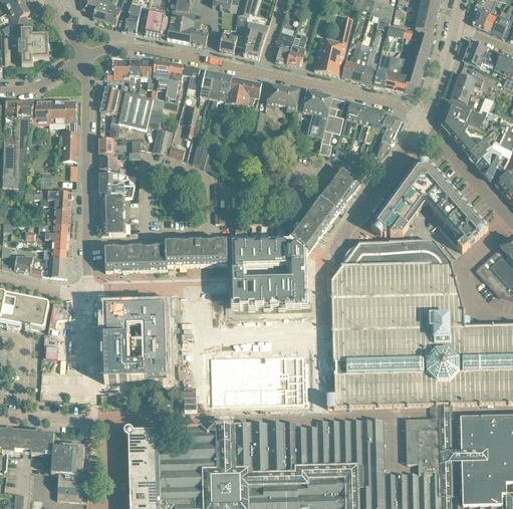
[(23,0),(2,0),(7,10),(23,0)]
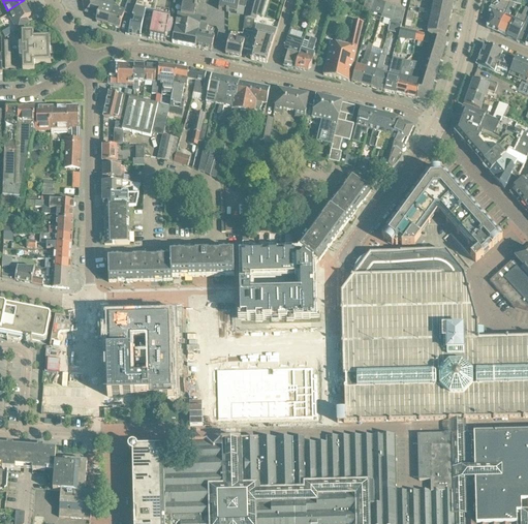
[(30,10),(24,0),(7,10),(17,26),(28,20),(25,13),(30,10)]
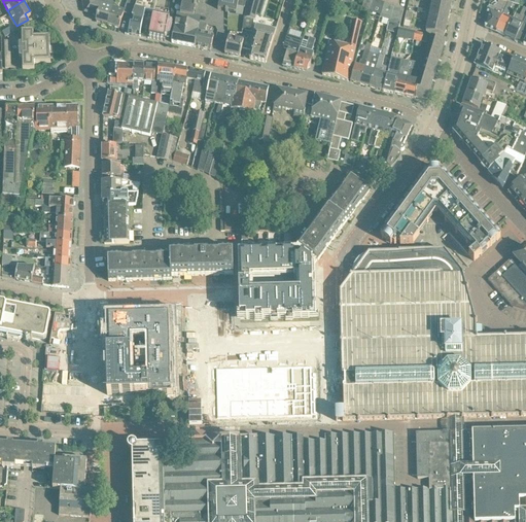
[(107,20),(112,3),(104,0),(92,0),(83,7),(97,11),(96,16),(107,20)]
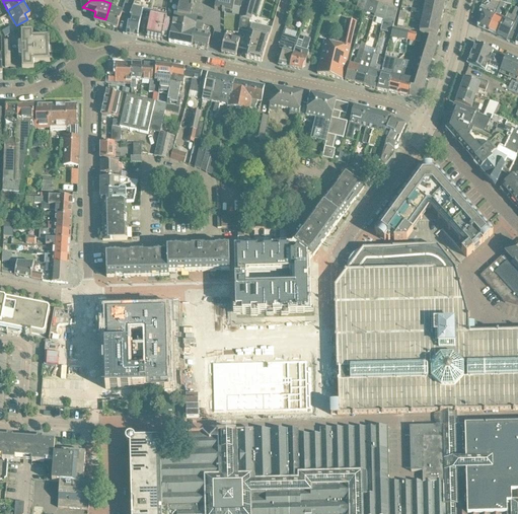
[(172,0),(177,1),(176,8),(178,9),(190,11),(191,3),(193,3),(193,0),(192,0),(172,0)]
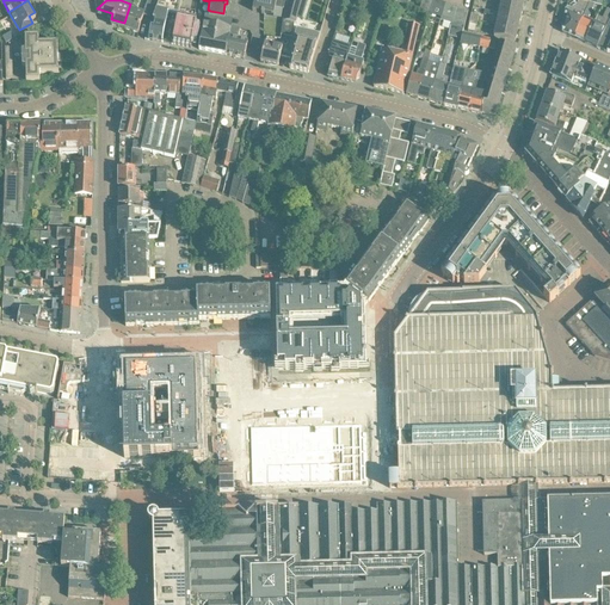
[(260,8),(263,10),(264,7),(272,10),(273,2),(282,4),(283,0),(252,0),(251,5),(260,7),(260,8)]
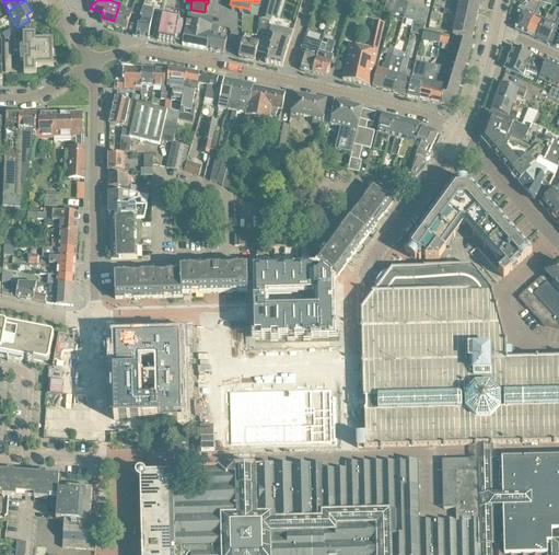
[(263,0),(261,2),(260,14),(269,15),(271,11),(277,12),(280,0),(263,0)]
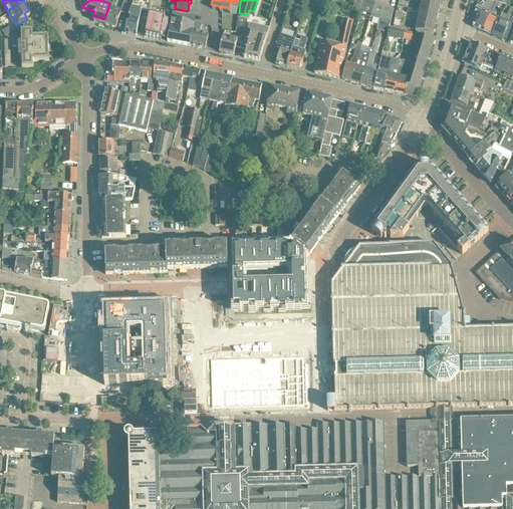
[(378,15),(383,0),(372,0),(369,9),(369,12),(378,15)]
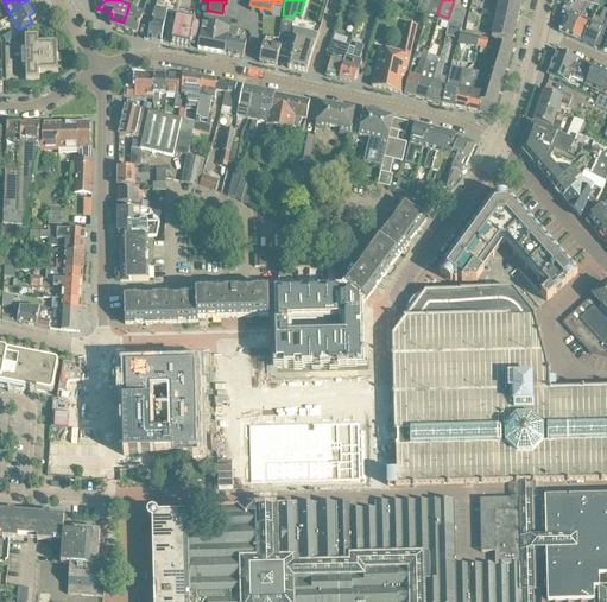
[(460,23),(465,4),(454,0),(448,18),(448,19),(446,25),(444,30),(456,33),(459,29),(459,27),(460,23)]
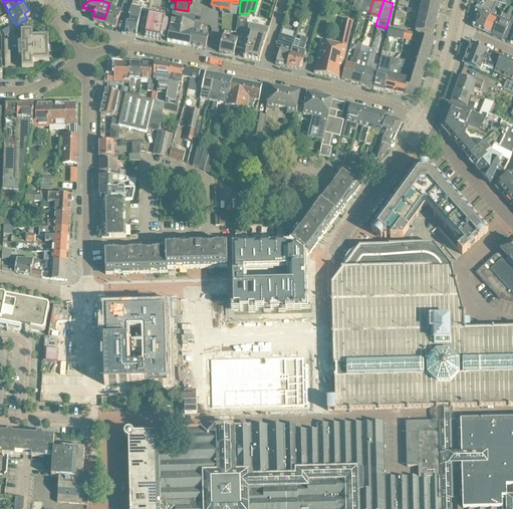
[(437,11),(439,1),(434,0),(420,0),(419,7),(437,11)]
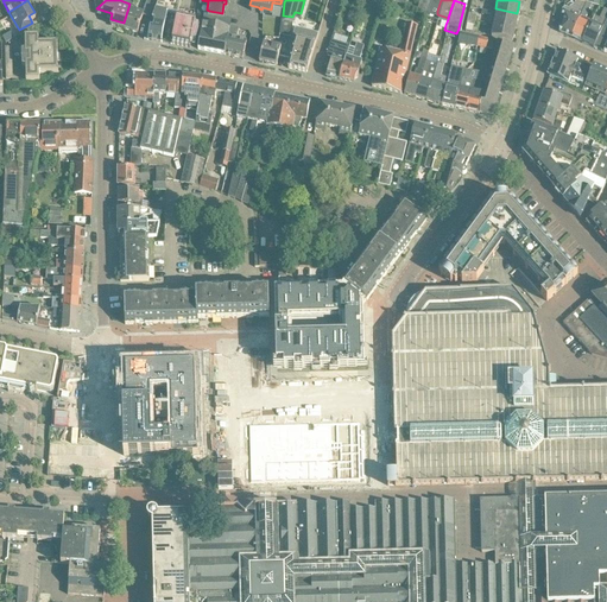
[(579,12),(585,0),(571,0),(568,2),(563,1),(558,24),(560,26),(570,32),(579,12)]
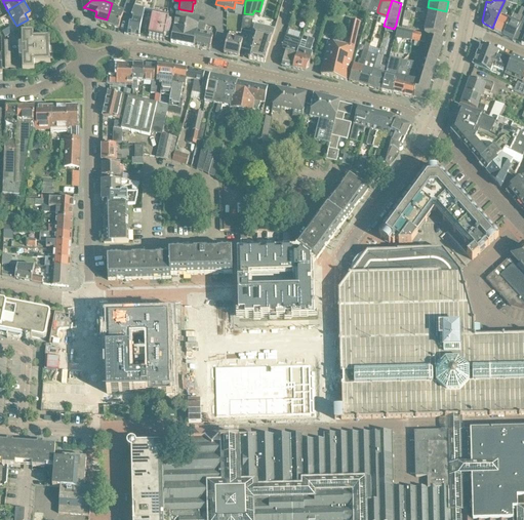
[(501,32),(510,15),(504,12),(508,4),(510,0),(505,0),(499,10),(492,28),(501,32)]
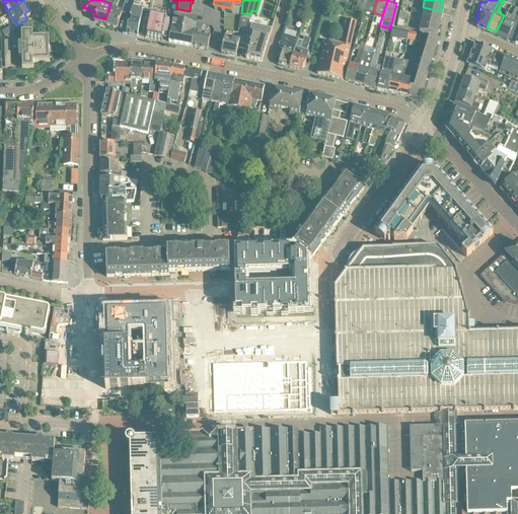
[(506,35),(517,12),(517,9),(517,3),(515,2),(511,11),(506,8),(504,15),(496,31),(506,35)]
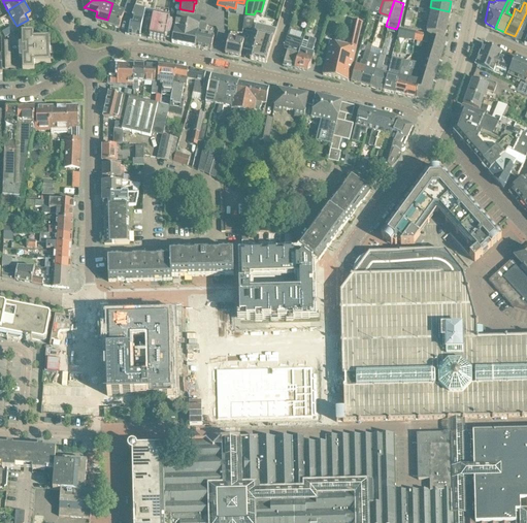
[(119,24),(122,13),(124,6),(112,3),(107,20),(119,24)]
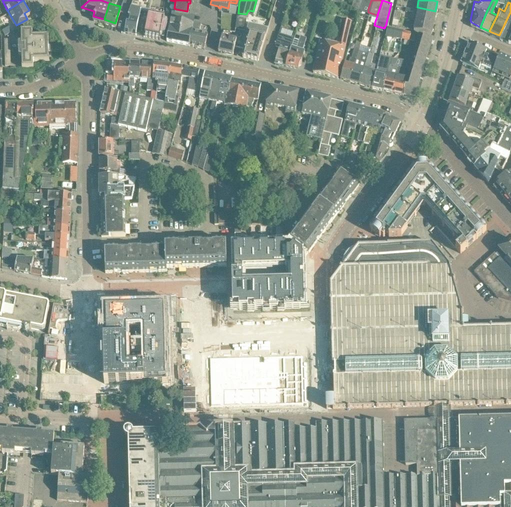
[(135,31),(140,5),(134,4),(134,6),(130,5),(127,11),(130,12),(128,20),(126,19),(124,29),(135,31)]
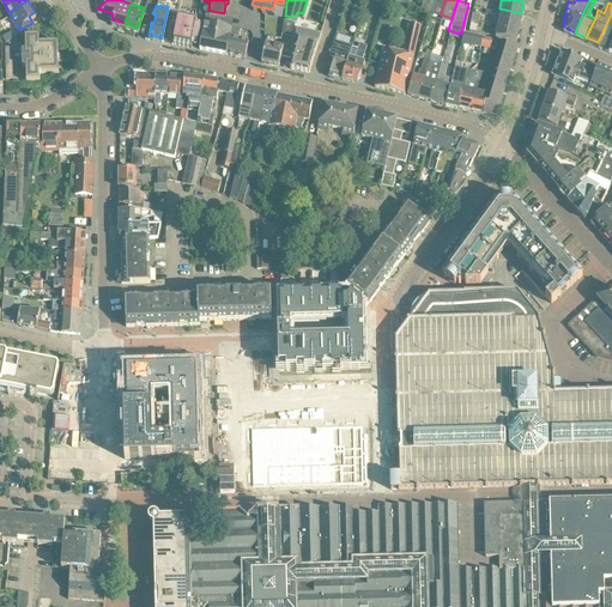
[(519,25),(521,13),(500,8),(496,20),(519,25)]
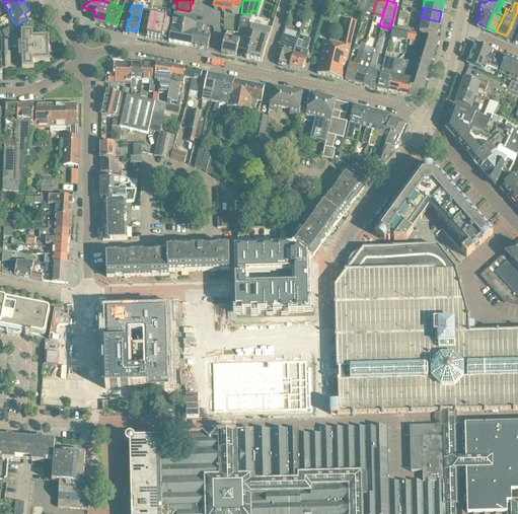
[(150,9),(146,33),(161,37),(162,29),(166,30),(169,18),(165,17),(165,15),(164,15),(165,12),(150,9)]
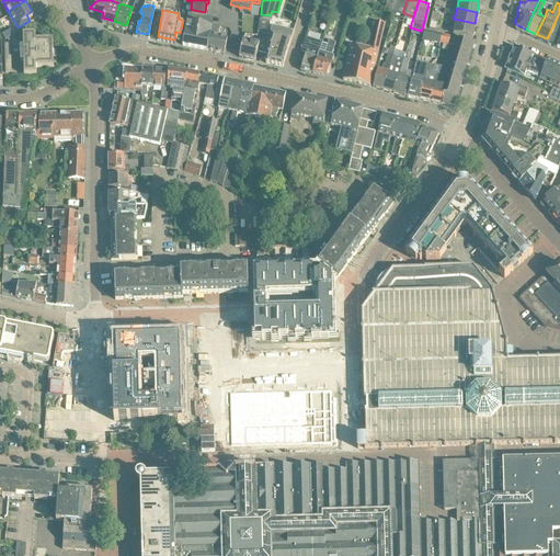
[(266,29),(270,15),(261,14),(259,13),(256,26),(266,29)]
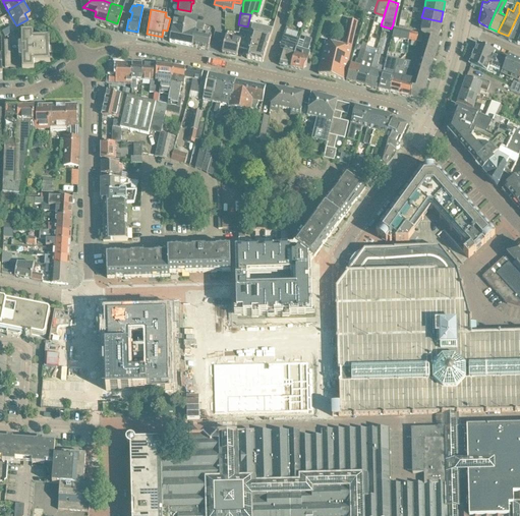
[(519,12),(508,36),(516,40),(519,41),(519,12)]
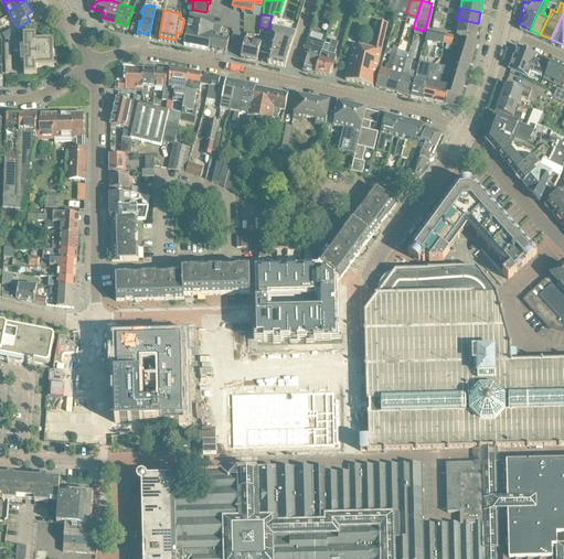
[(201,19),(188,17),(187,17),(183,41),(208,46),(212,30),(211,30),(212,21),(201,19)]
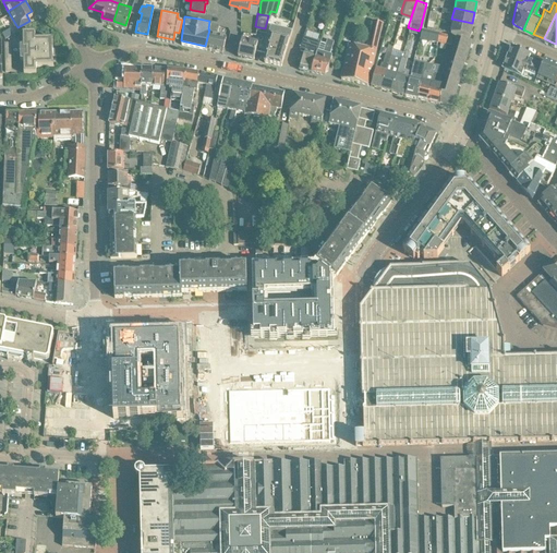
[(367,81),(370,70),(382,19),(373,16),(366,41),(358,39),(356,43),(348,40),(344,53),(340,74),(367,81)]
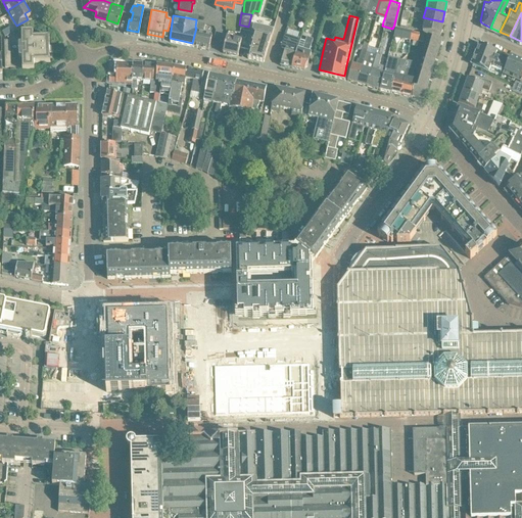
[(440,31),(442,21),(423,17),(422,27),(440,31)]
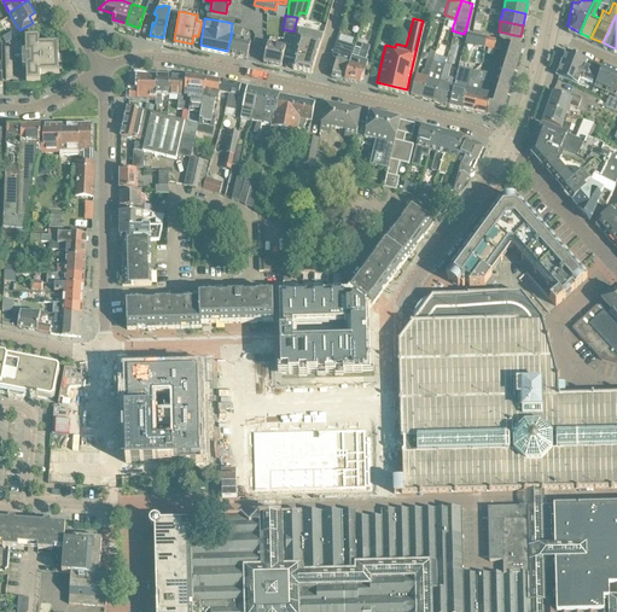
[(249,42),(250,36),(243,35),(238,34),(238,31),(240,31),(242,24),(232,22),(232,23),(231,33),(232,33),(227,51),(245,54),(246,53),(249,42)]
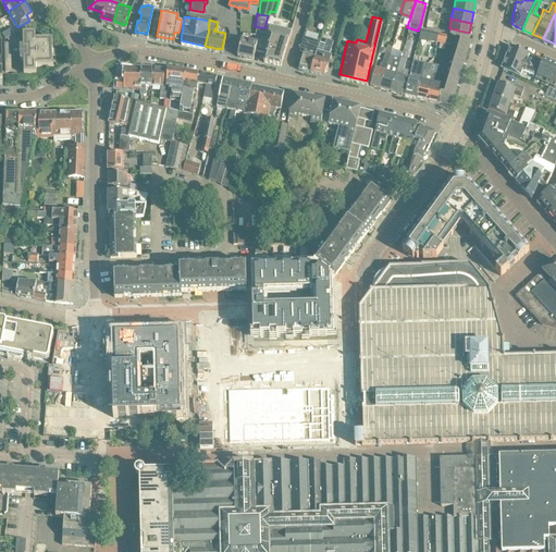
[(280,61),(289,32),(281,29),(282,24),(272,22),(263,58),(280,61)]
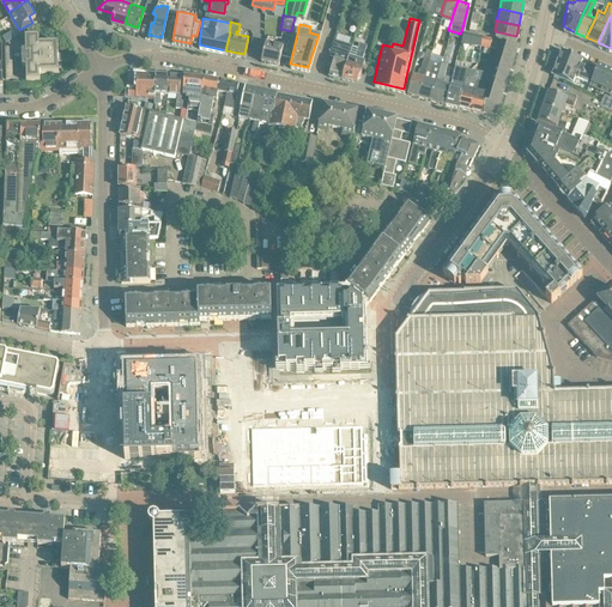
[(479,42),(482,32),(471,30),(468,40),(479,42)]
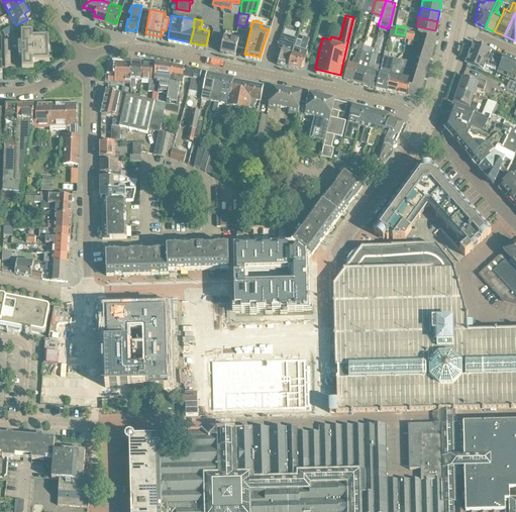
[(20,27),(21,64),(32,64),(32,58),(48,58),(48,47),(52,47),(50,41),(48,41),(48,32),(31,32),(31,26),(20,27)]
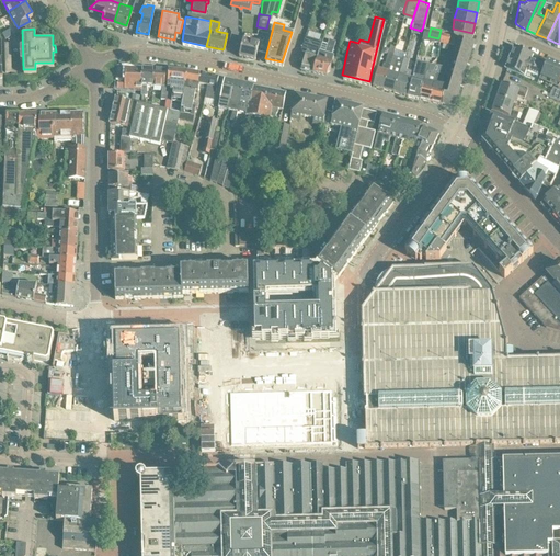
[(447,41),(448,40),(449,31),(441,30),(438,38),(447,41)]
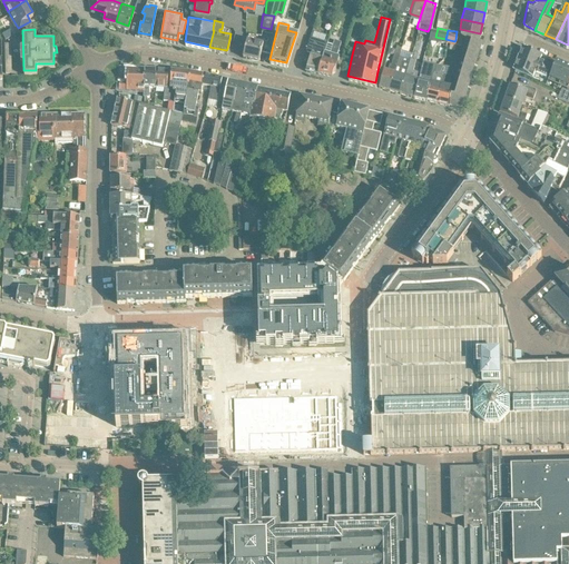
[(457,31),(455,40),(463,41),(464,36),(464,33),(457,31)]
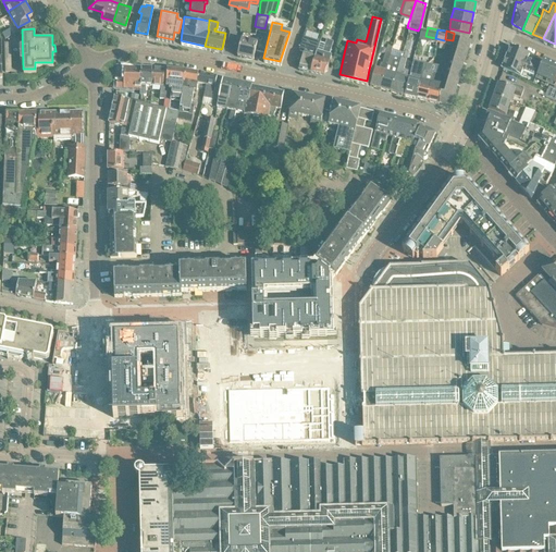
[(310,68),(316,48),(319,37),(311,35),(303,32),(298,46),(301,47),(298,65),(310,68)]
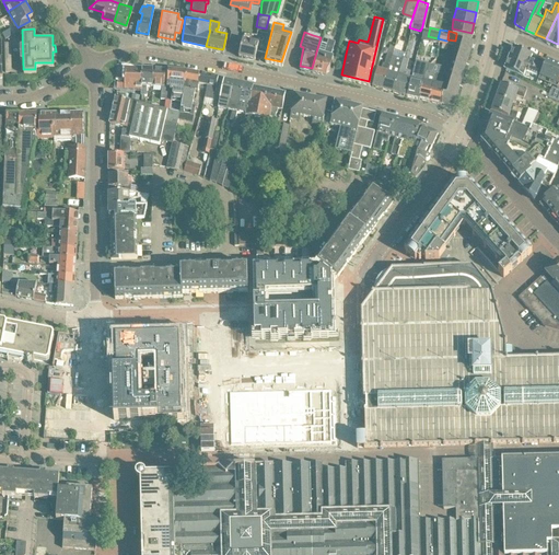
[(453,102),(472,37),(462,35),(456,33),(456,35),(455,41),(445,82),(442,82),(440,100),(441,100),(449,101),(453,102)]
